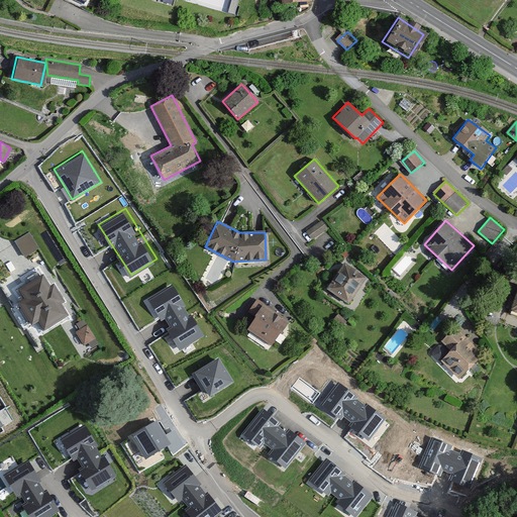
[(322,221),(308,229),(314,239),(327,232),(322,221)]
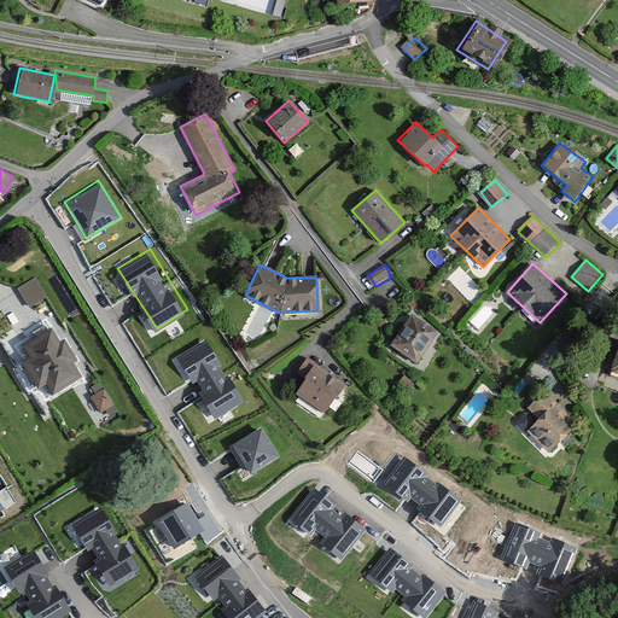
[(39,277),(18,287),(29,307),(48,296),(39,277)]
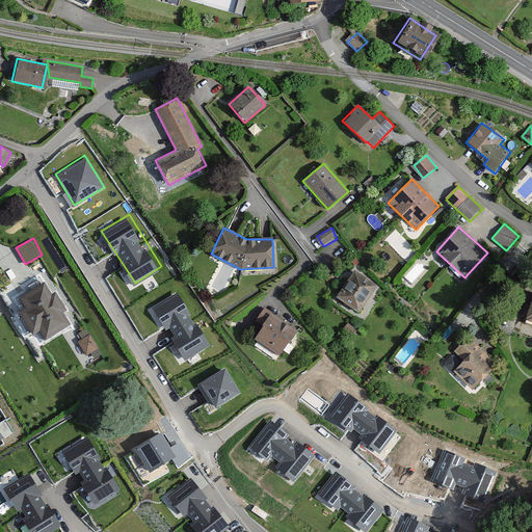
[(354,269),(336,296),(358,312),(377,285),(354,269)]
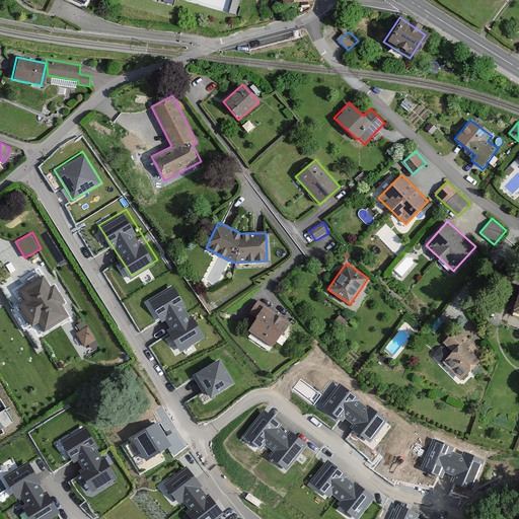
[(43,275),(18,290),(23,299),(17,303),(31,325),(39,321),(45,331),(69,316),(61,302),(65,300),(54,283),(50,286),(43,275)]
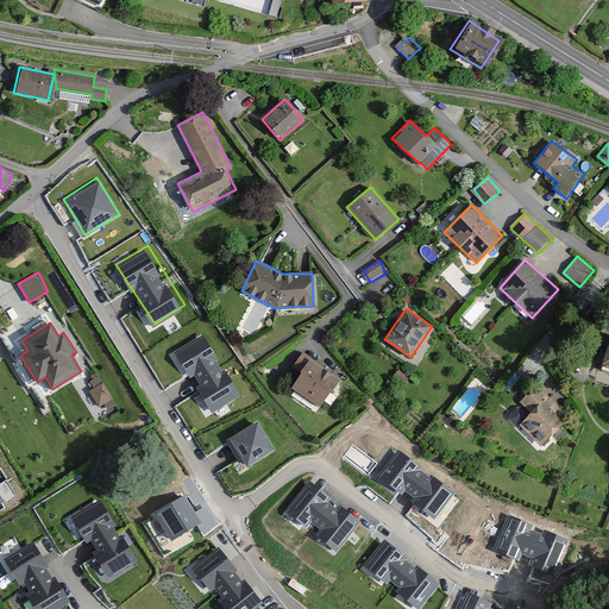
[(200,326),(171,345),(214,416),(245,395),(200,326)]
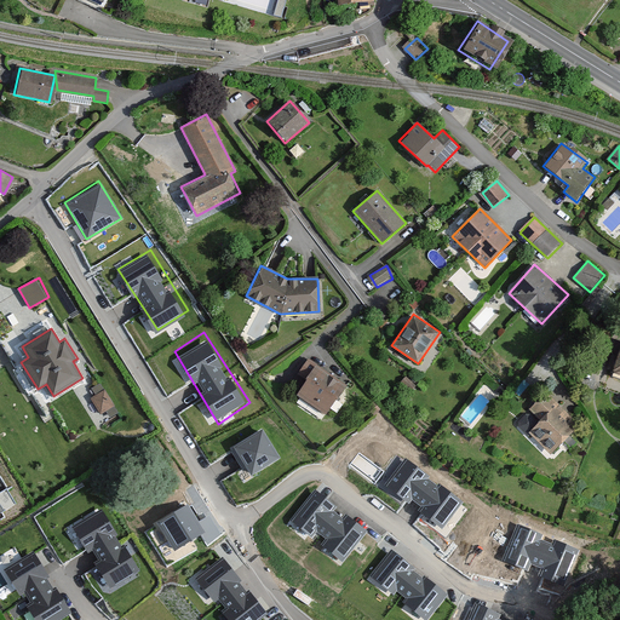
[(314,365),(294,392),(323,413),(344,385),(314,365)]
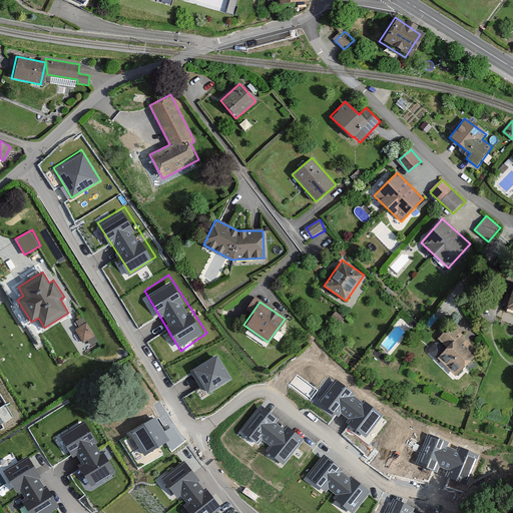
[(87,321),(75,330),(85,343),(97,334),(87,321)]
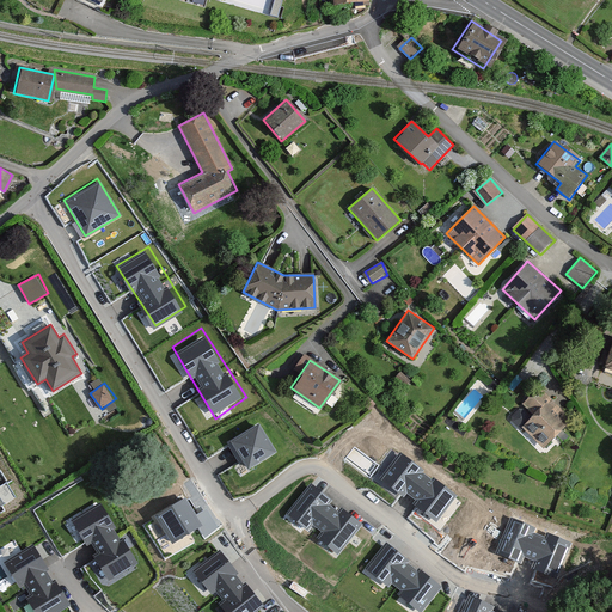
[(539,386),(509,415),(543,448),(571,420),(539,386)]
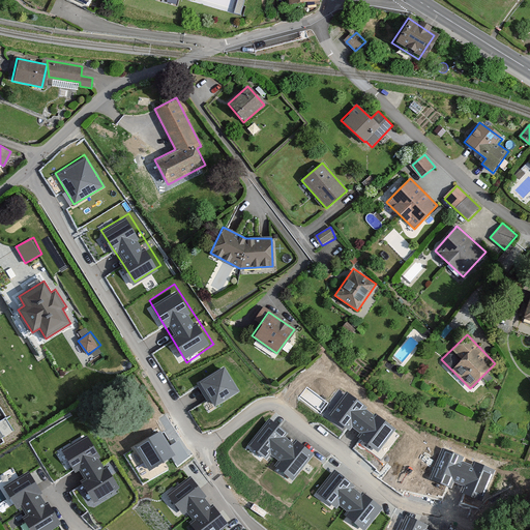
[(238,391),(224,367),(201,381),(215,405),(238,391)]
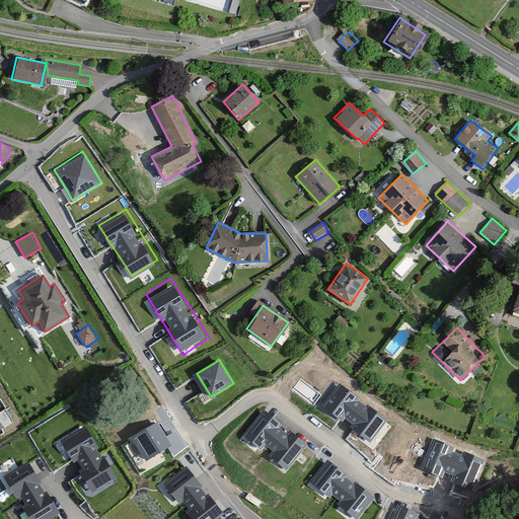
[(343,387),(323,411),(342,425),(345,421),(354,427),(351,431),(366,443),(384,420),(367,406),(365,410),(357,402),(359,399),(343,387)]
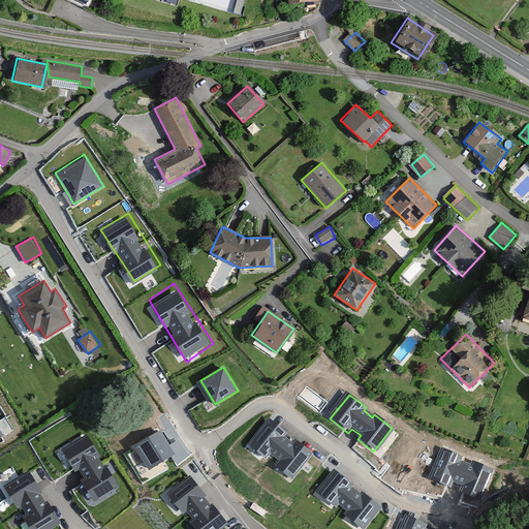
[(270,418),(250,442),(269,458),(272,454),(280,460),(277,464),(292,476),(312,454),(294,440),(292,442),(284,435),(286,433),(270,418)]
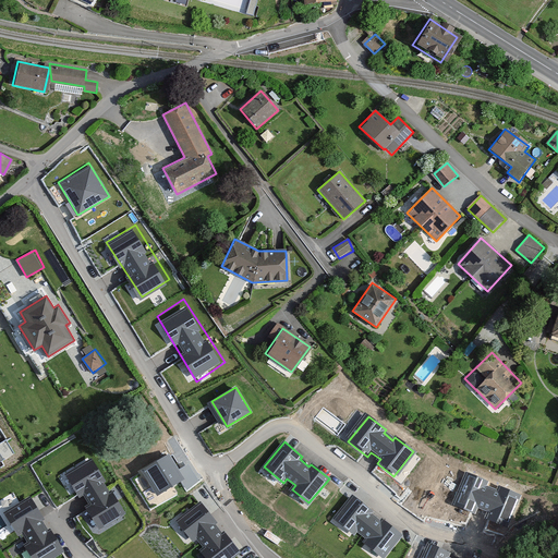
[(93,453),(64,470),(79,496),(85,493),(91,504),(87,506),(99,526),(125,512),(112,488),(109,490),(104,481),(107,478),(93,453)]
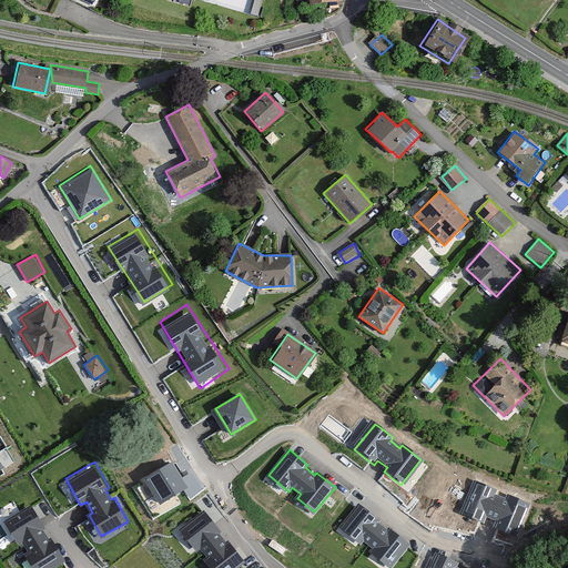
[(186,489),(171,463),(146,477),(162,504),(186,489)]
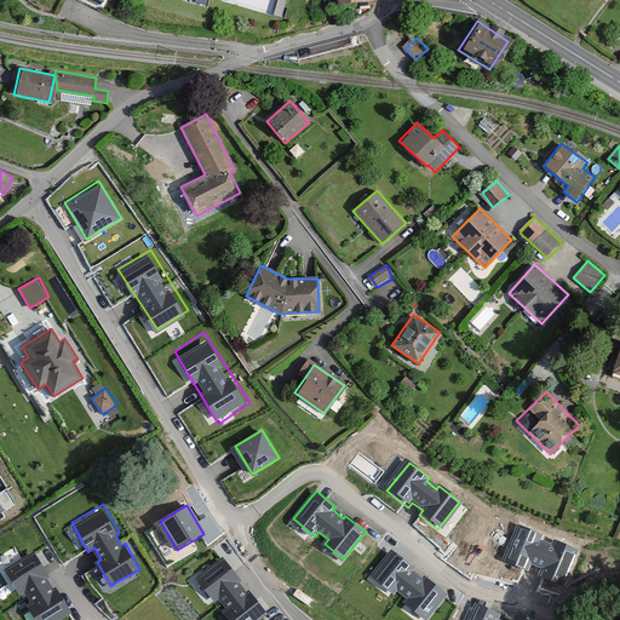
[(518,526),(505,560),(530,569),(533,564),(544,569),(541,574),(564,583),(578,551),(554,541),(552,545),(540,540),(541,535),(518,526)]
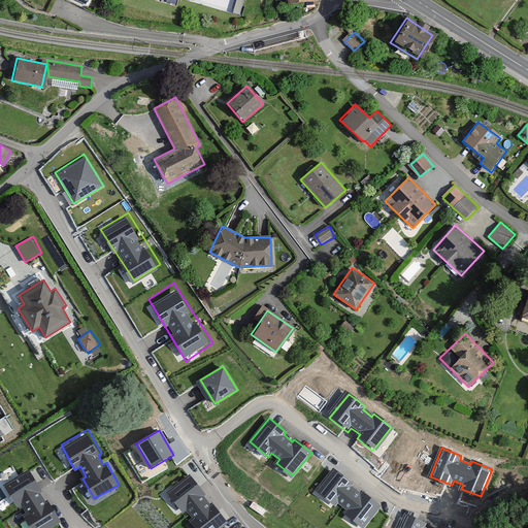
[(29,469),(2,485),(17,509),(23,506),(28,516),(25,518),(31,527),(53,527),(61,524),(48,501),(45,503),(39,494),(43,492),(29,469)]
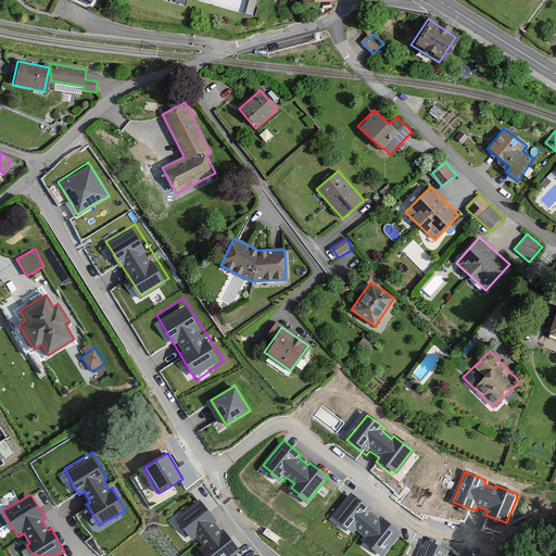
[(354,494),(333,519),(353,534),(356,530),(365,538),(362,541),(378,555),(397,531),(380,516),(378,519),(368,512),(371,508),(354,494)]
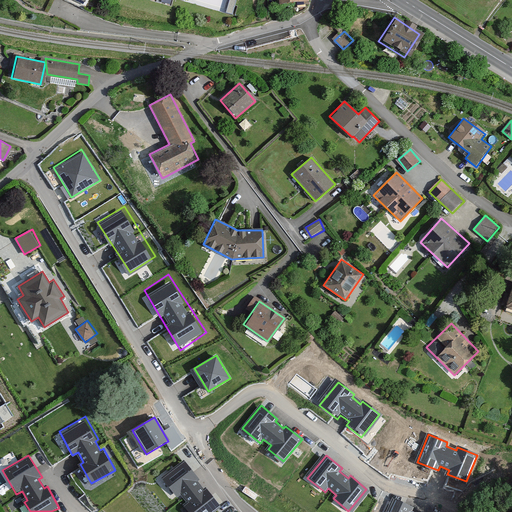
[(185,460),(161,479),(177,500),(182,497),(189,505),(186,508),(189,511),(217,511),(222,509),(207,490),(204,492),(198,483),(201,481),(185,460)]
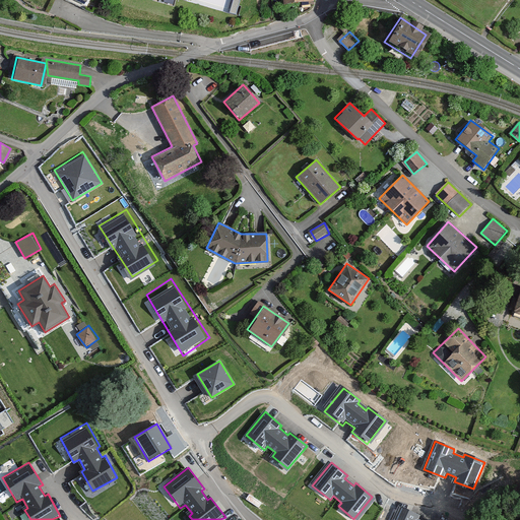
[(399,507),(392,519),(418,519),(416,519),(418,516),(399,507)]
